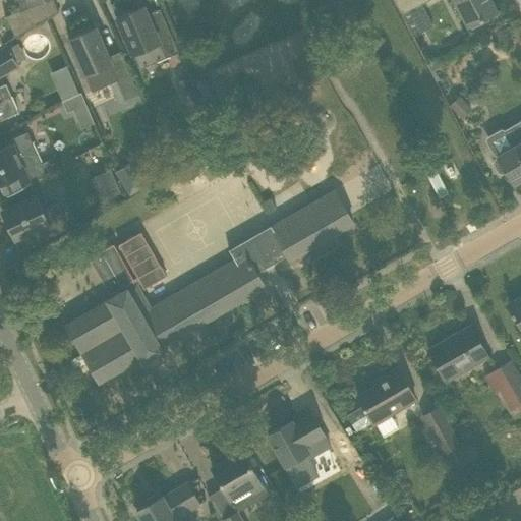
[(14,0),(19,10),(5,16),(14,38),(59,11),(54,0),(14,0)]
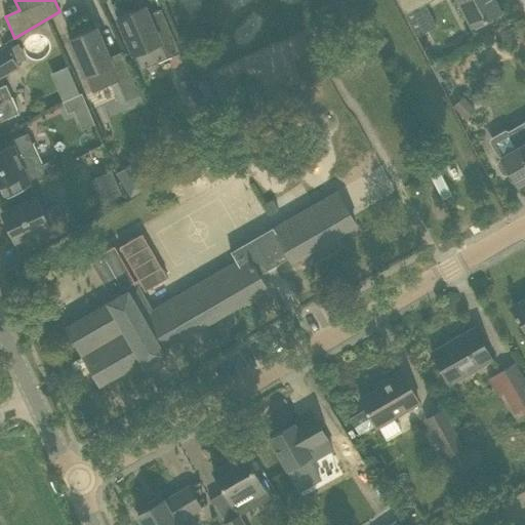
[(396,0),(417,36),(437,26),(426,3),(432,0),(396,0)]
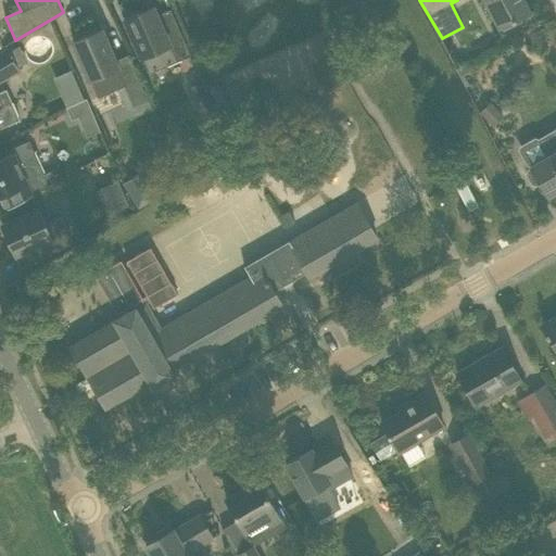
[(484,0),(501,28),(530,12),(523,0),(484,0)]
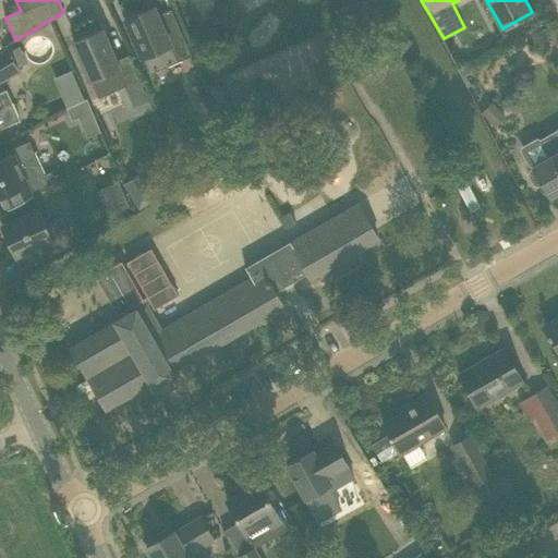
[(141,53),(143,57),(147,65),(161,59),(166,67),(192,56),(171,9),(158,15),(154,7),(126,19),(136,41),(134,43),(140,55),(141,53)]
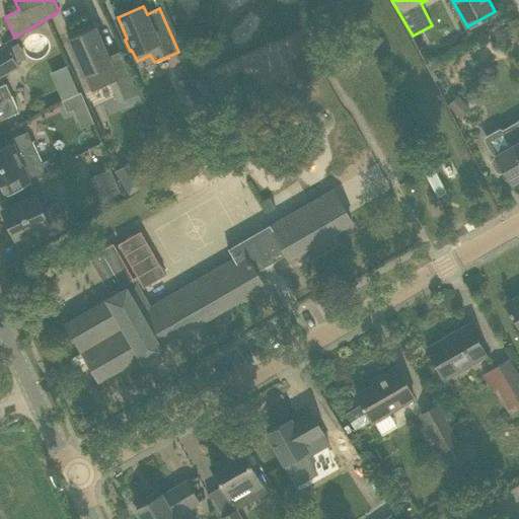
[(92,91),(118,80),(114,71),(127,65),(121,51),(107,56),(95,27),(69,39),(92,91)]
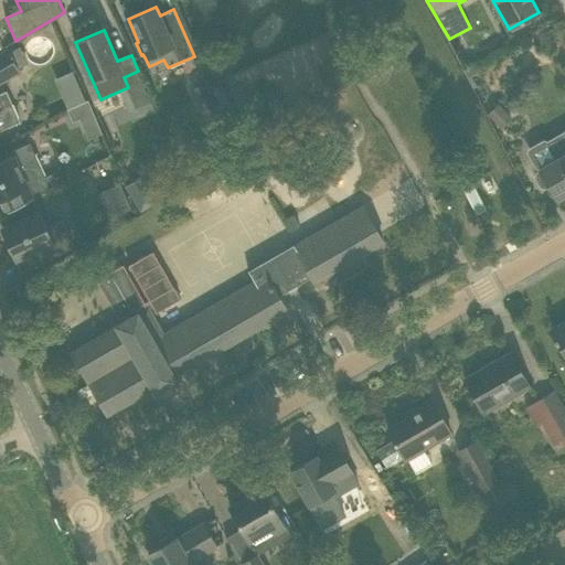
[(0,55),(0,83),(20,73),(9,51),(0,55)]
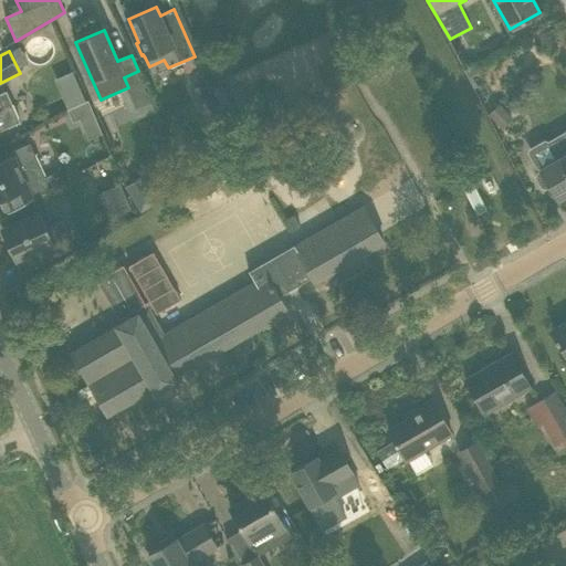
[(208,123),(221,116),(207,83),(194,90),(208,123)]
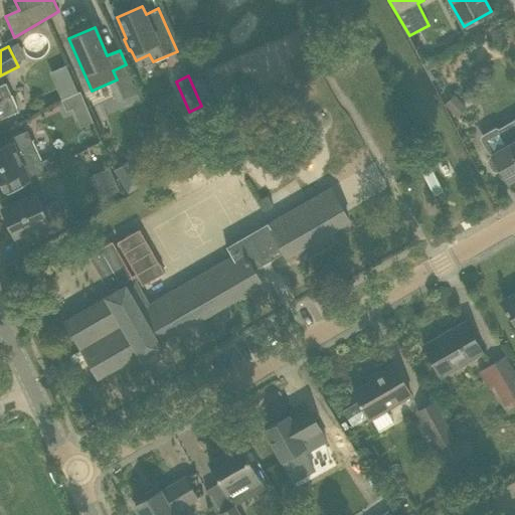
[(0,119),(19,111),(6,82),(0,84),(0,119)]
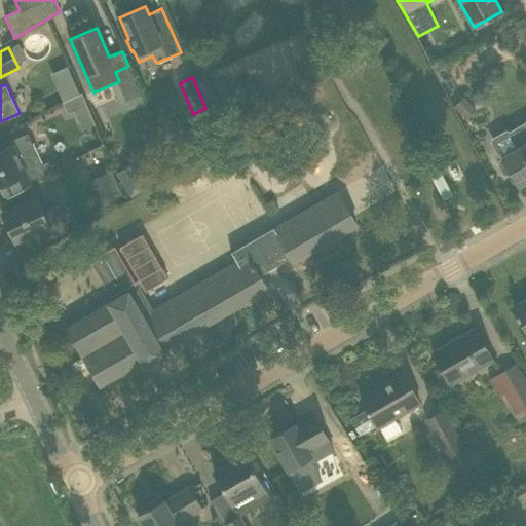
[(86,105),(82,92),(63,101),(68,113),(74,110),(86,105)]
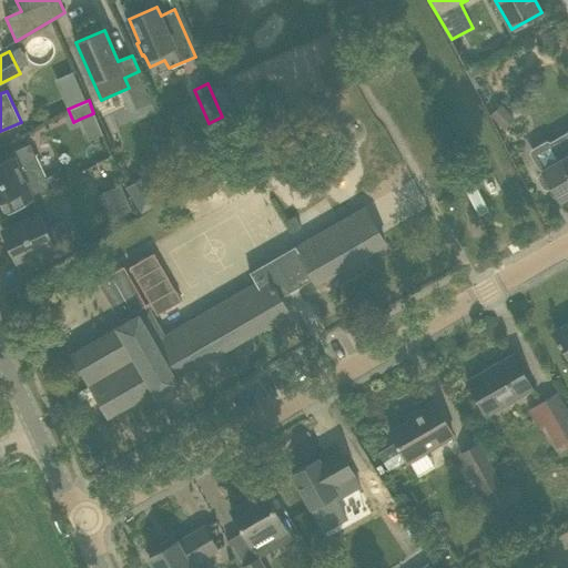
[(567,131),(551,141),(561,159),(543,170),(539,173),(538,178),(544,186),(548,188),(553,185),(560,200),(567,194),(567,131)]
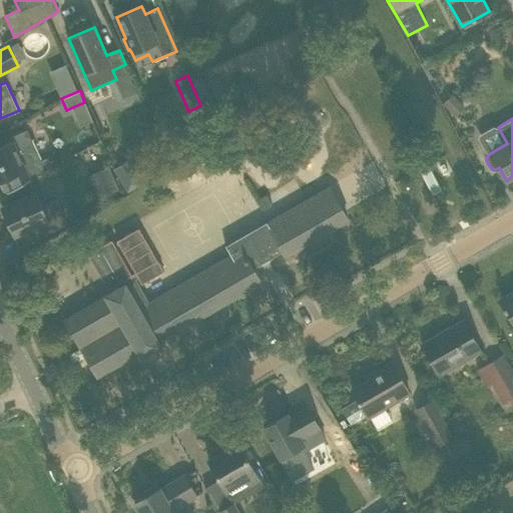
[(10,138),(12,141),(0,146),(0,179),(6,192),(52,167),(48,158),(41,162),(27,130),(10,138)]
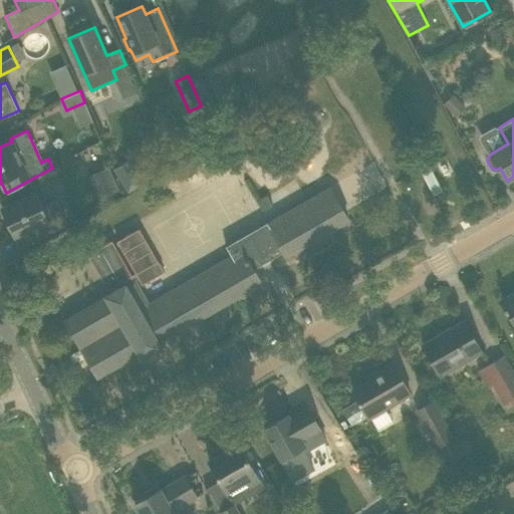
[(166,174),(160,161),(146,168),(152,181),(166,174)]
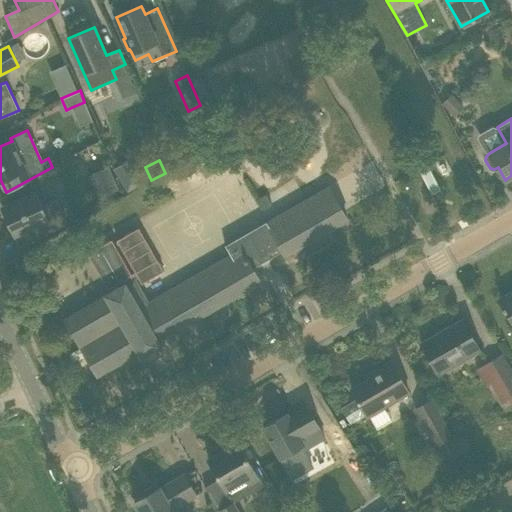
[(230,254),(215,264),(148,302),(135,278),(126,283),(125,282),(65,318),(98,375),(139,352),(142,357),(144,355),(143,353),(158,345),(160,346),(162,345),(159,340),(261,281),(245,255),(257,248),(260,253),(278,243),(285,255),(299,248),(304,257),(334,240),(329,230),(347,219),(328,187),(225,245),(230,254)]
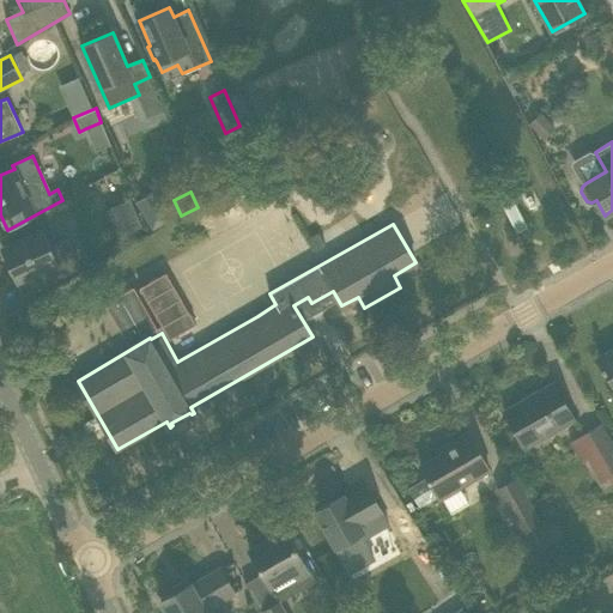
[(40,289),(80,266),(68,238),(50,246),(43,229),(4,247),(18,280),(32,273),(40,289)]
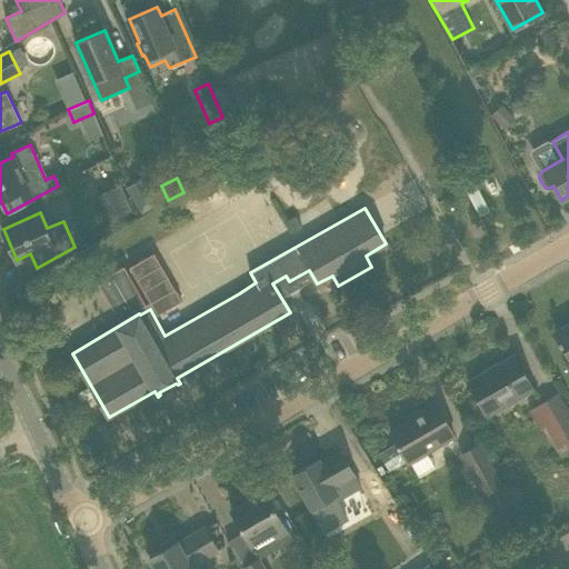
[(302,228),(296,215),(288,220),(295,232),(302,228)]
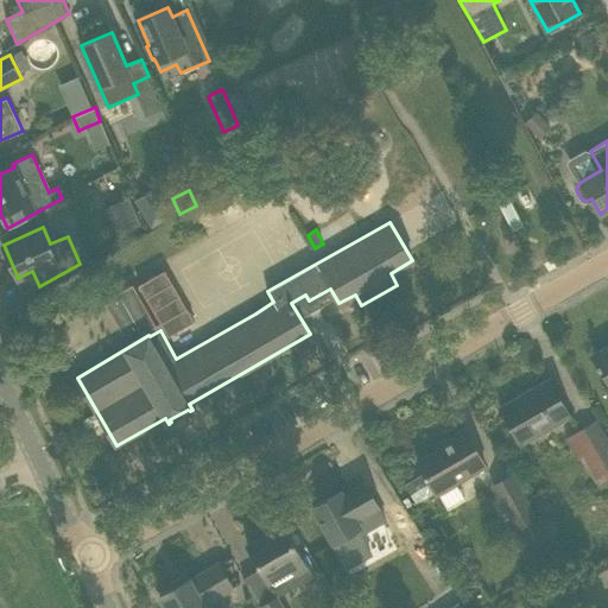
[(156,318),(165,336),(191,321),(162,267),(105,298),(126,335),(156,318)]
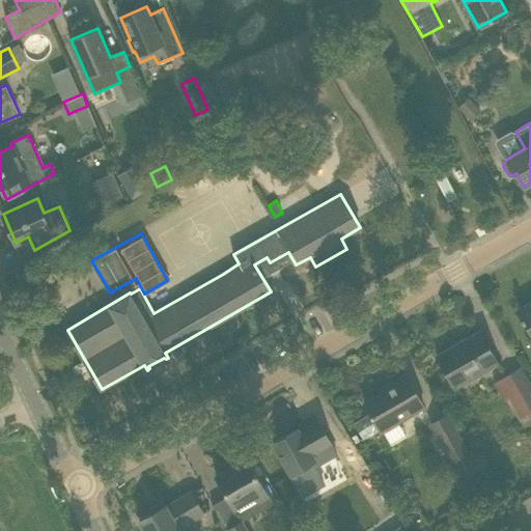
[(521,318),(524,323),(526,322),(530,332),(530,305),(520,312),(523,317),(521,318)]
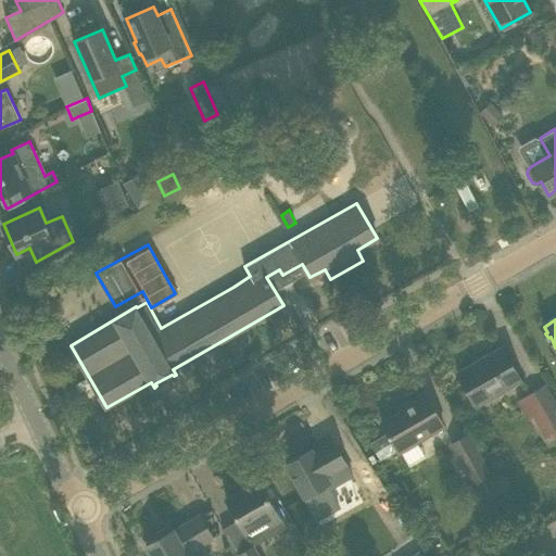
[(459,373),(458,373),(477,404),(521,379),(503,348),(485,357),(488,359),(460,375),(459,373)]
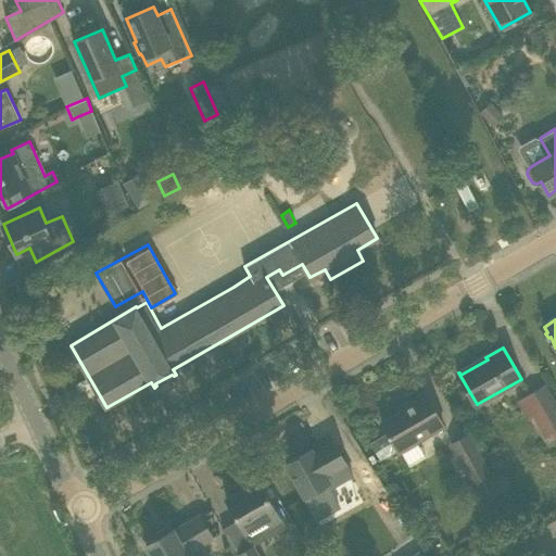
[(555,430),(555,400),(546,383),(532,392),(544,411),(533,417),(544,438),(555,430)]
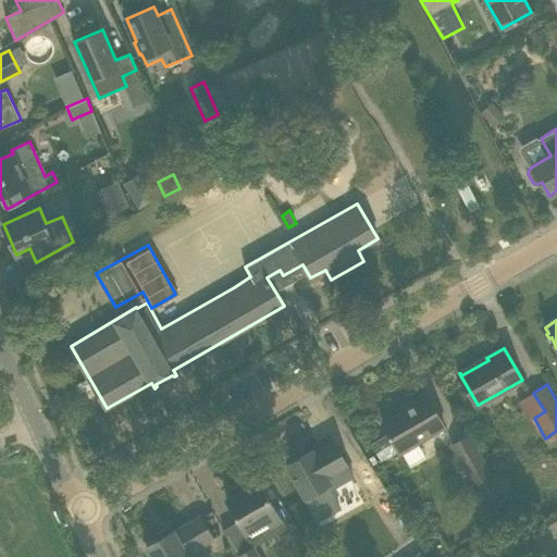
[(443,425),(425,393),(405,405),(407,408),(383,422),(398,452),(443,425)]
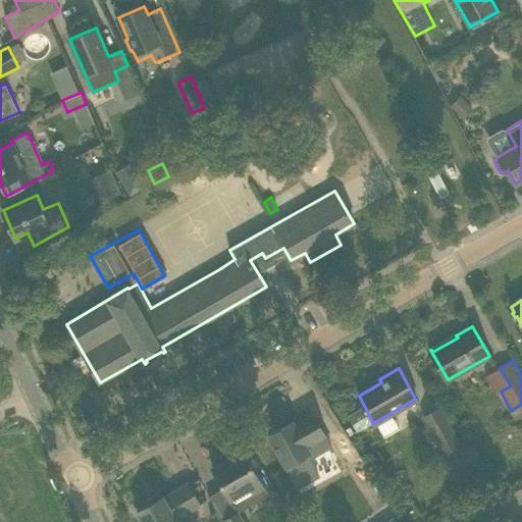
[(473,466),(438,408),(424,416),(446,453),(447,453),(459,474),(473,466)]
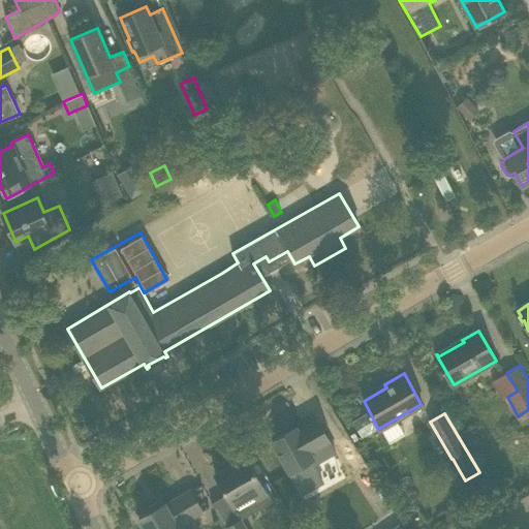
[(330,442),(317,419),(299,431),(297,428),(273,441),(297,487),(318,475),(311,461),(315,459),(328,452),(324,445),(330,442)]
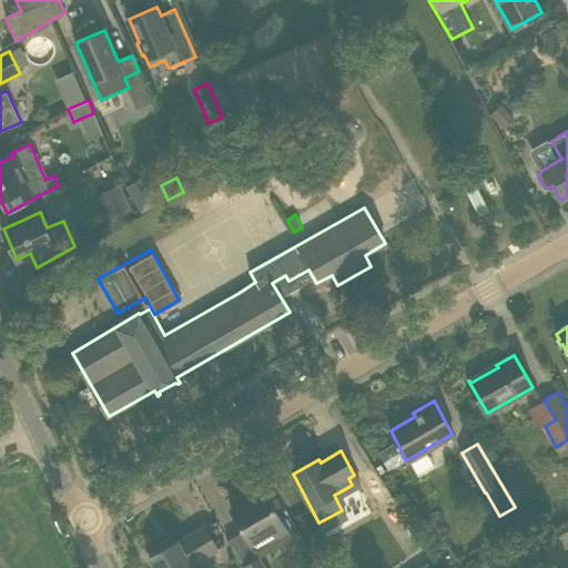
[(510,462),(498,468),(509,487),(524,478),(516,464),(510,462)]
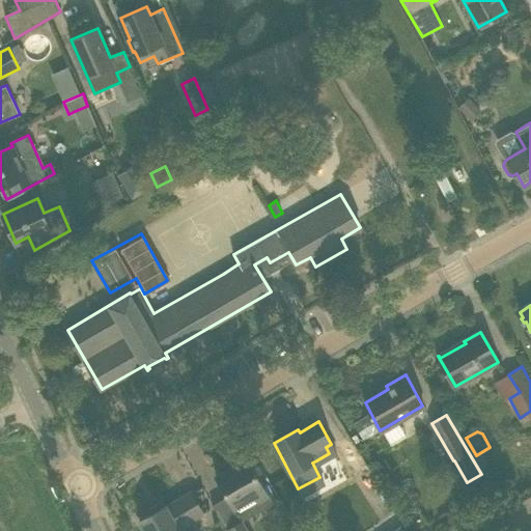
[(270,497),(247,458),(216,476),(234,507),(254,496),(259,503),(270,497)]
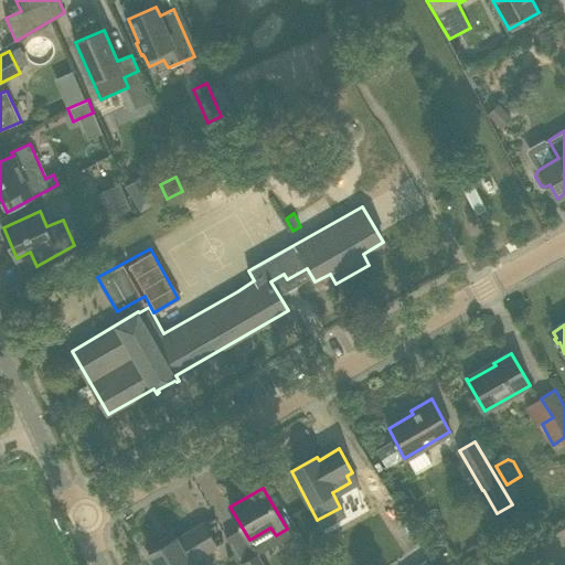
[(216,545),(204,524),(177,540),(174,537),(172,533),(159,540),(162,545),(149,553),(155,564),(192,564),(190,561),(216,545)]
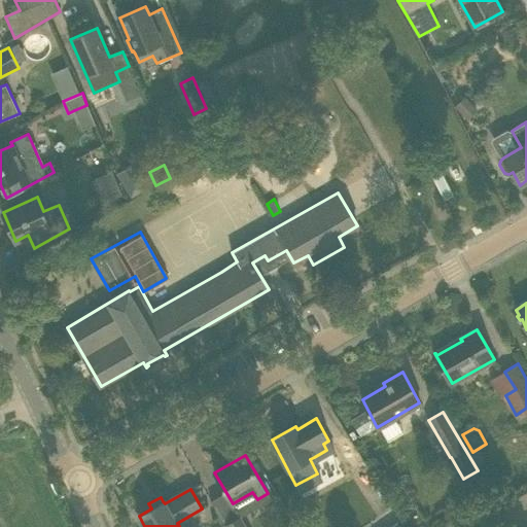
[(225,525),(226,526),(246,526),(240,517),(225,525)]
